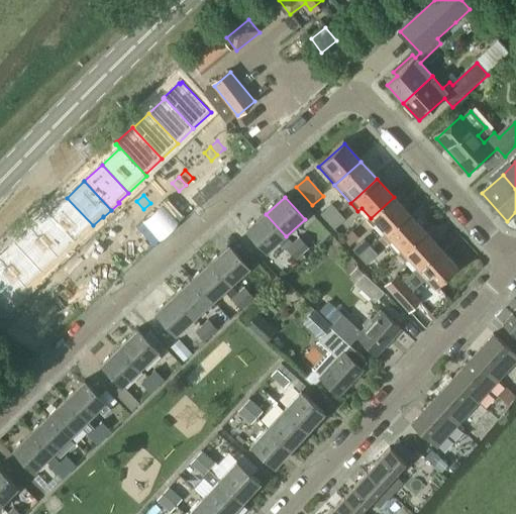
[(378,225),(387,235),(409,215),(394,197),(371,218),(367,221),(371,226),(374,229),(378,225)]
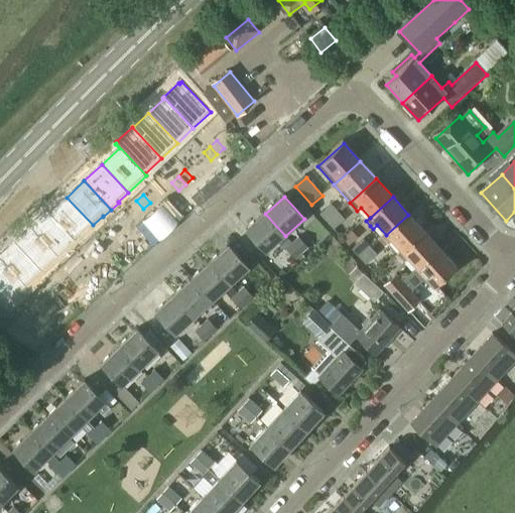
[(47,212),(46,212),(76,243),(76,242),(76,241),(93,225),(67,198),(49,214),(47,212)]
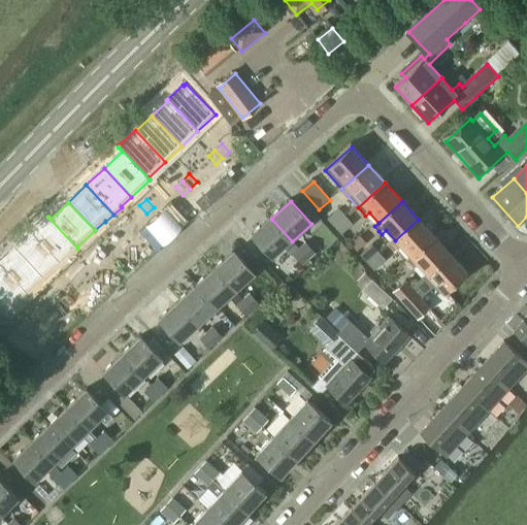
[(139,205),(132,211),(140,220),(146,214),(139,205)]
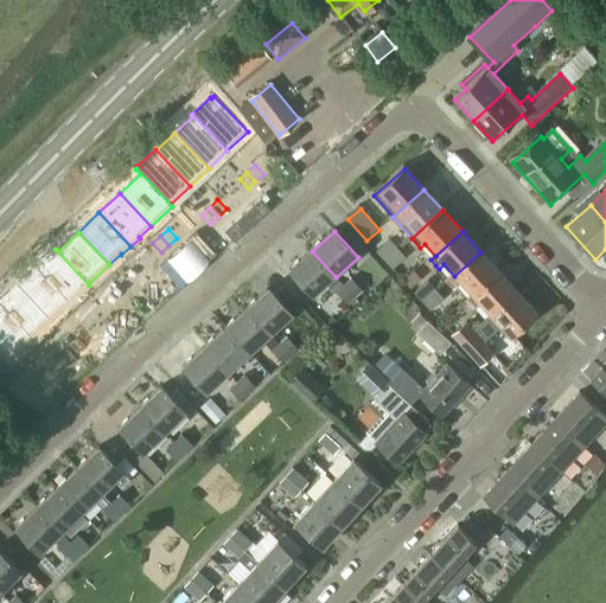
[(378,255),(386,262),(399,251),(391,243),(378,255)]
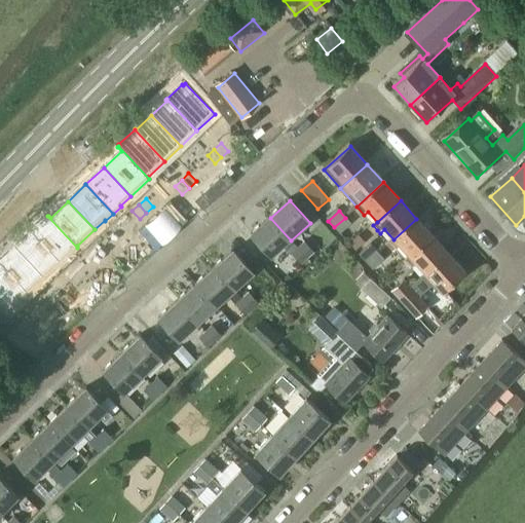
[(45,217),(30,231),(60,263),(77,248),(47,216),(46,218),(45,217)]
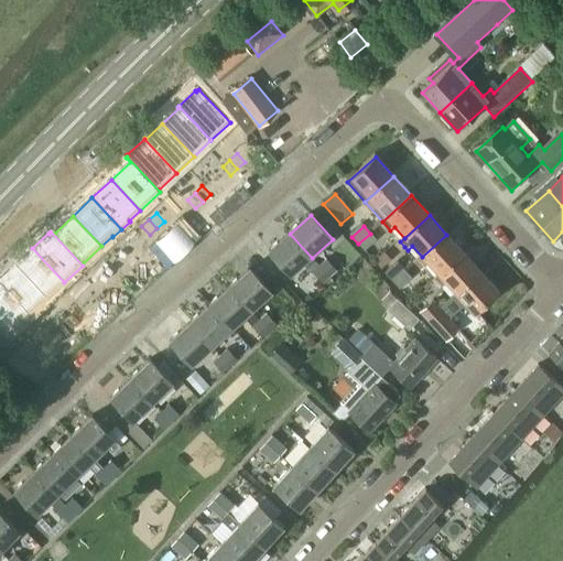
[(370,234),(358,244),(366,252),(379,240),(372,233),(370,234)]
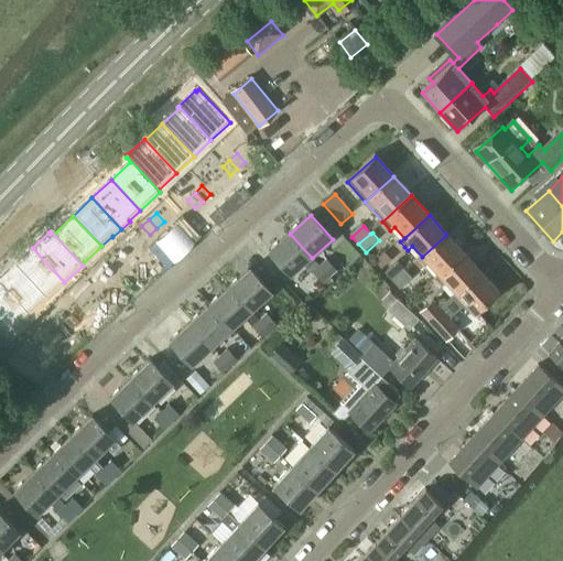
[(290,234),(270,252),(292,277),(305,265),(314,274),(321,269),(322,268),(312,258),(290,234)]
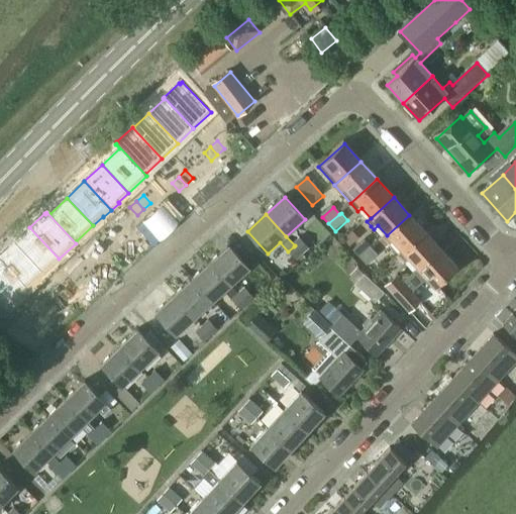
[(394,243),(403,252),(425,232),(409,215),(387,235),(383,238),(390,246),(394,243)]
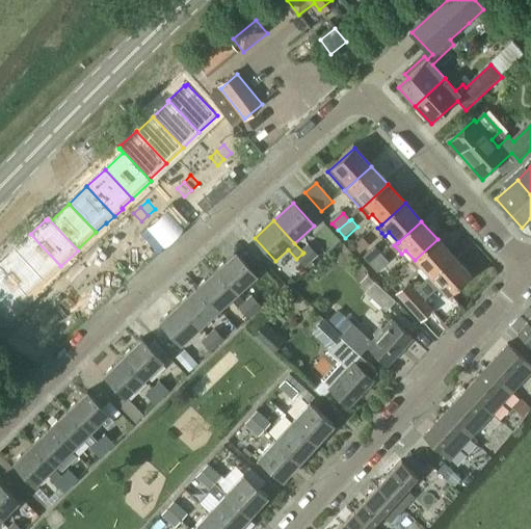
[(30,236),(15,250),(44,282),(60,266),(30,234),(29,235),(30,236)]
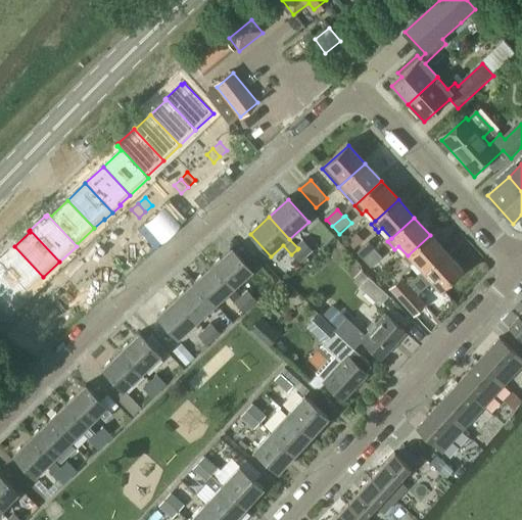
[(108,231),(102,237),(109,245),(116,239),(108,231)]
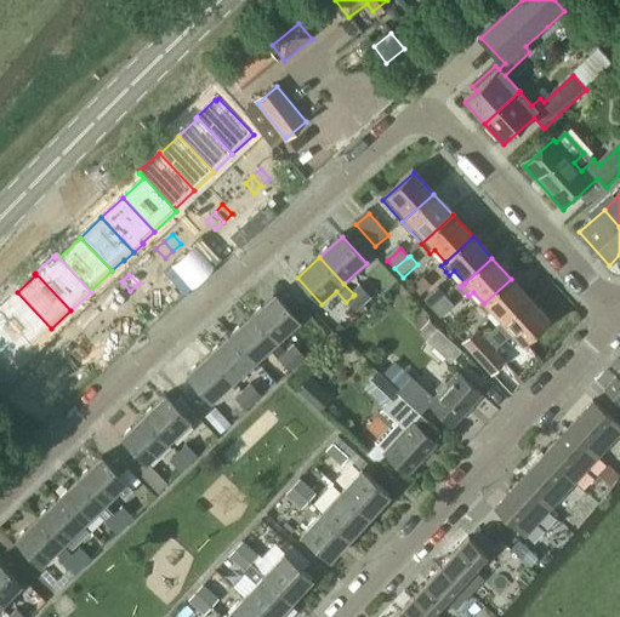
[(493,313),(504,325),(530,300),(511,279),(484,303),(479,308),(488,318),(493,313)]
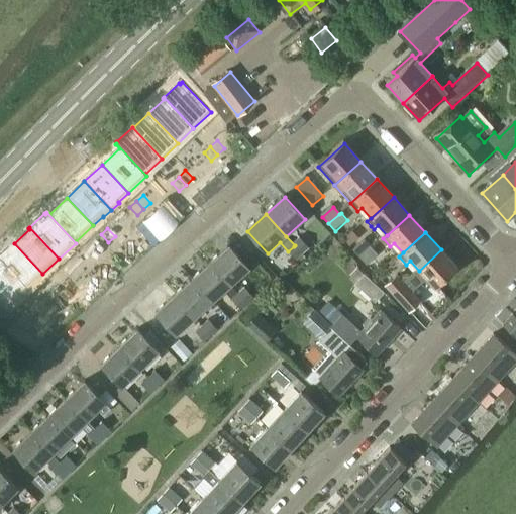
[(101,234),(94,240),(102,248),(108,242),(101,234)]
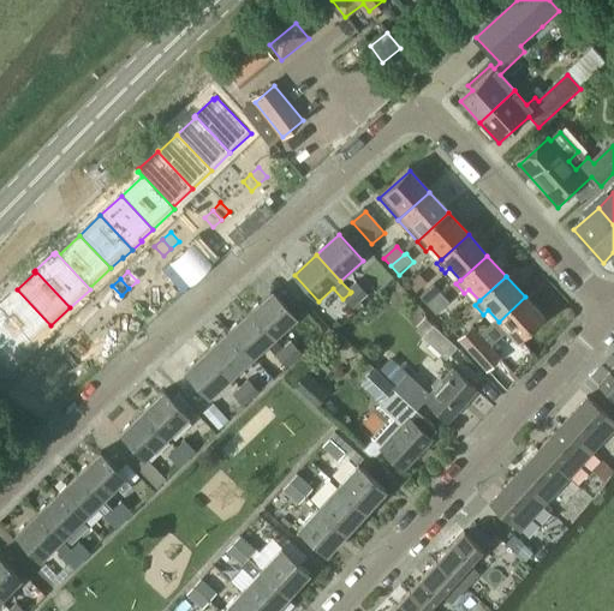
[(421,279),(412,287),(418,294),(427,285),(421,279)]
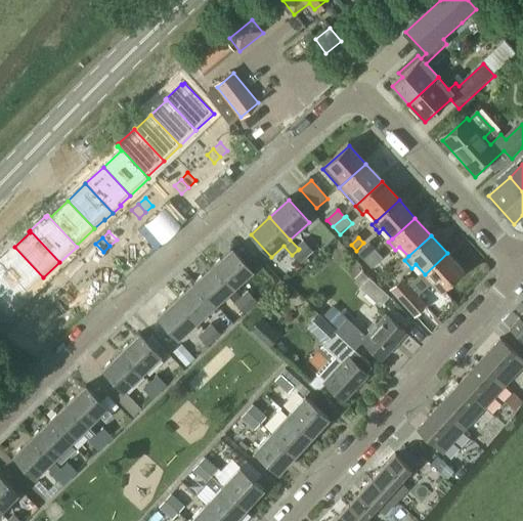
[(305,244),(298,250),(306,259),(313,253),(305,244)]
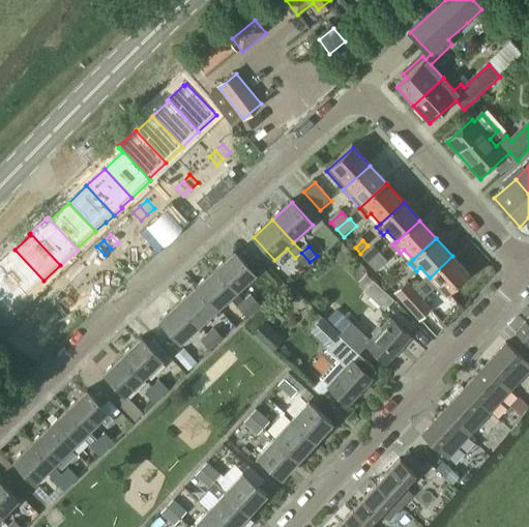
[(363,258),(370,266),(381,256),(375,249),(363,258)]
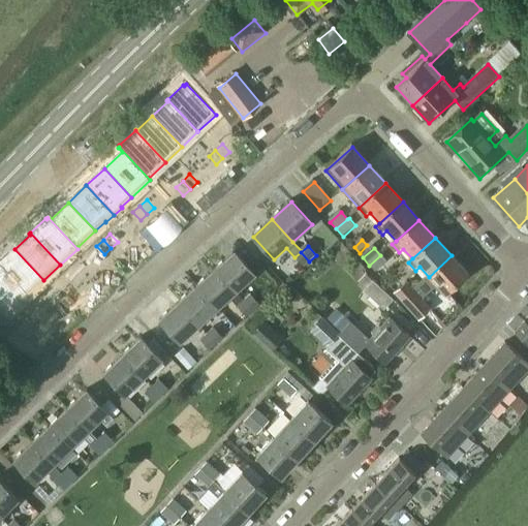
[(0,266),(28,296),(43,280),(14,249),(0,261),(0,266)]
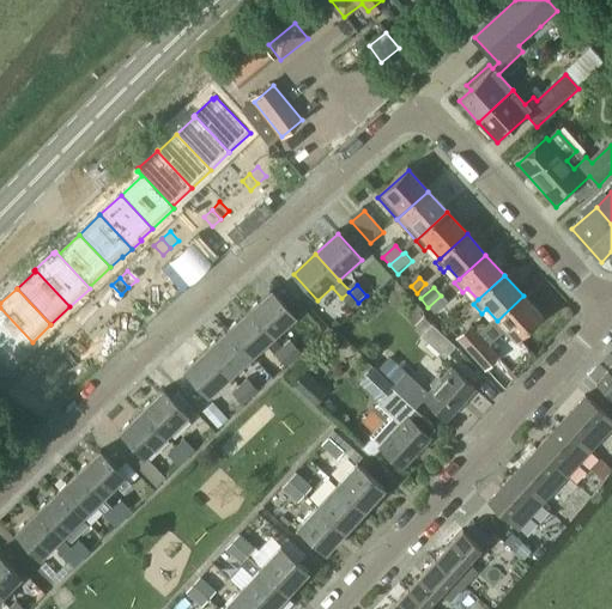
[(349,292),(340,299),(351,310),(358,303),(349,292)]
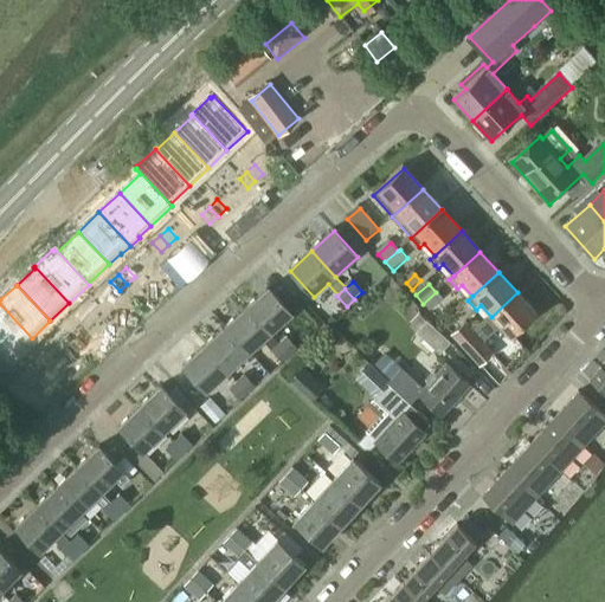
[(269,290),(248,309),(271,335),(283,324),(293,316),(269,290)]
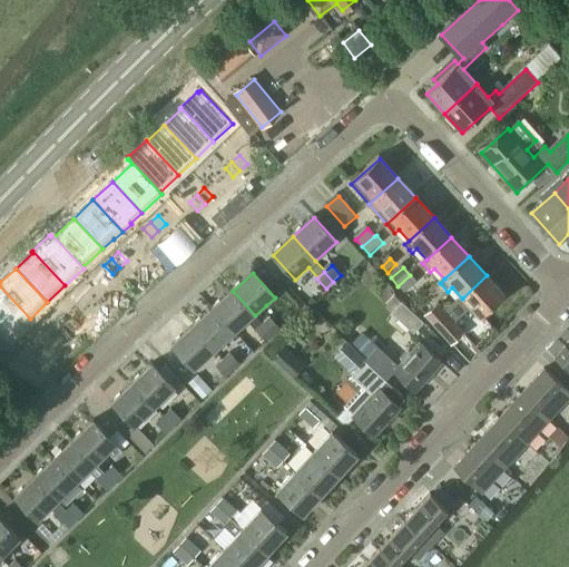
[(410,275),(398,286),(405,294),(418,283),(410,275)]
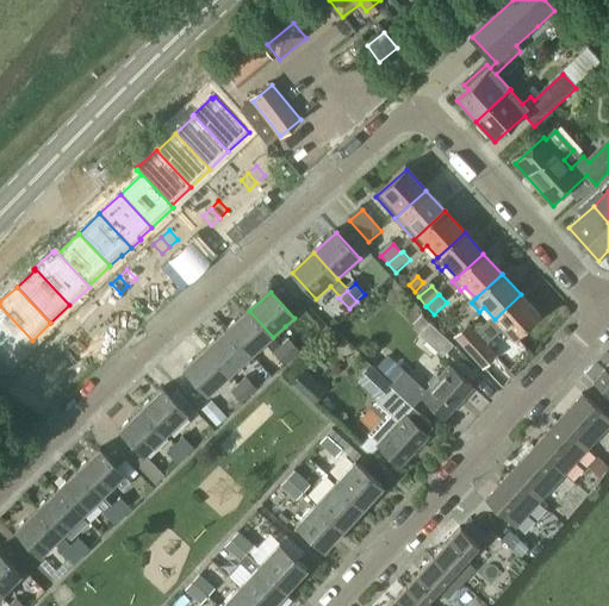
[(495,319),(477,336),(485,344),(503,329),(515,341),(541,316),(521,294),(495,319)]
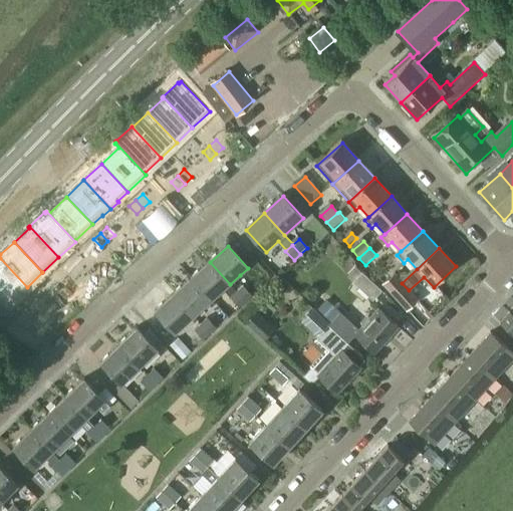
[(0,293),(9,303),(27,287),(0,258),(0,293)]
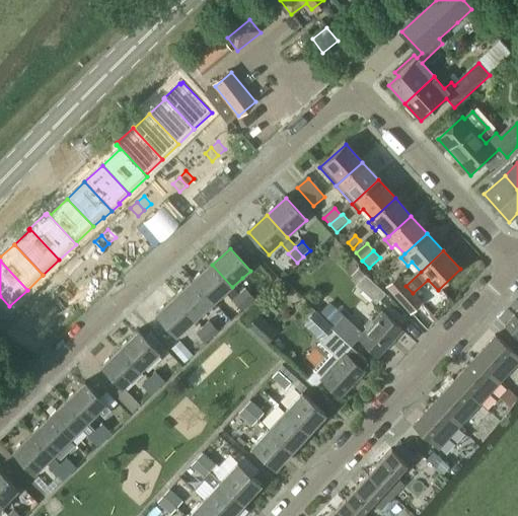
[(240,296),(212,265),(194,282),(214,303),(226,292),(234,301),(240,296)]
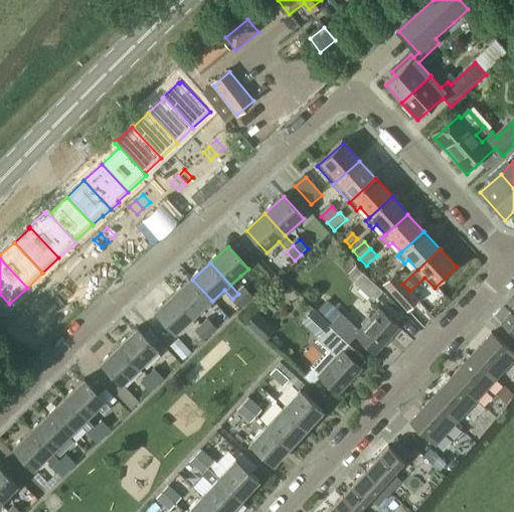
[(79,268),(73,274),(80,282),(88,276),(79,268)]
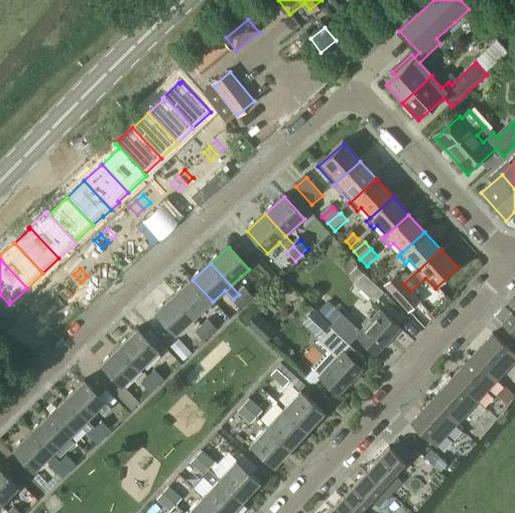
[(359,270),(350,279),(356,285),(375,303),(384,294),(384,293),(365,275),(359,270)]
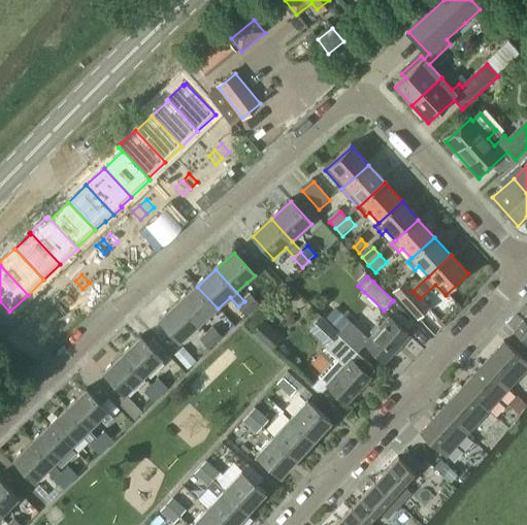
[(75,281),(68,287),(75,295),(83,289),(75,281)]
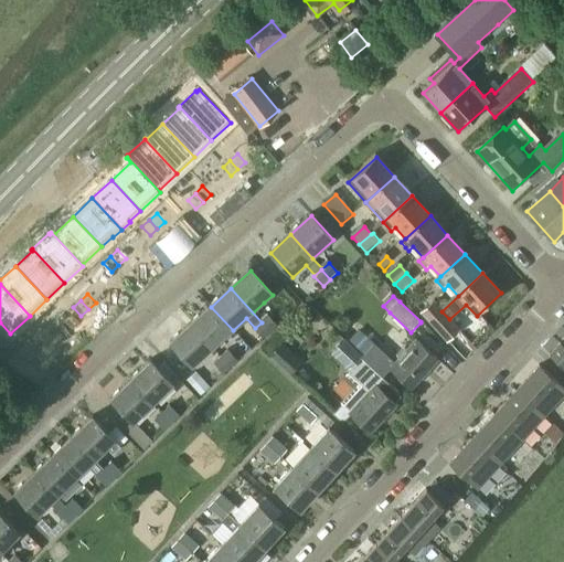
[(423,314),(429,321),(442,311),(435,304),(423,314)]
